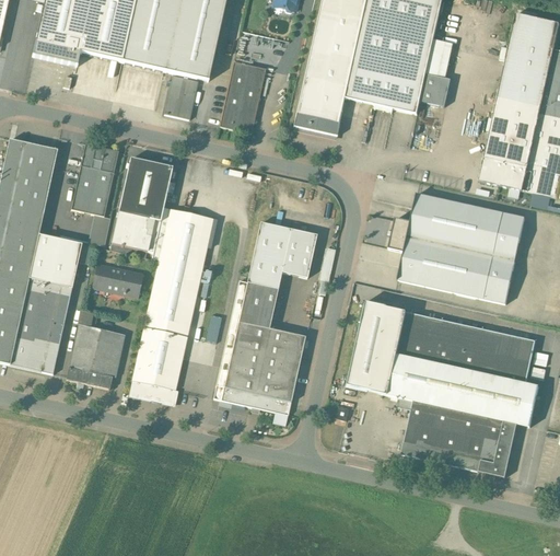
[(44,0),(34,50),(78,59),(79,49),(120,59),(133,0),(44,0)]
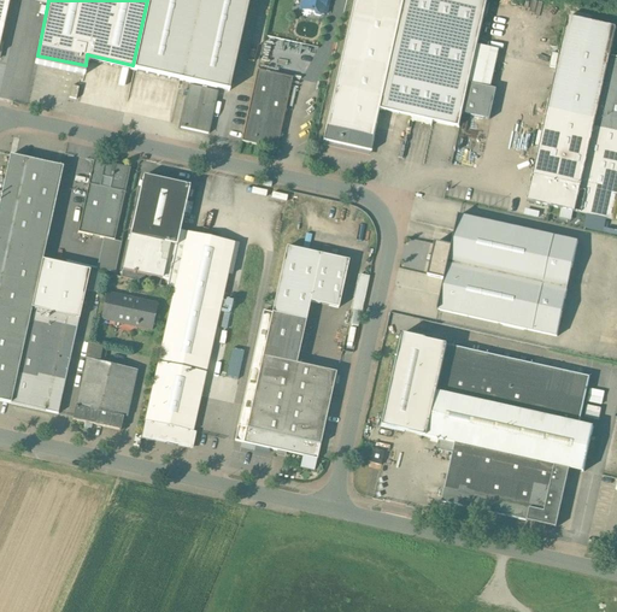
[(147,0),(133,65),(229,88),(247,0),(147,0)]
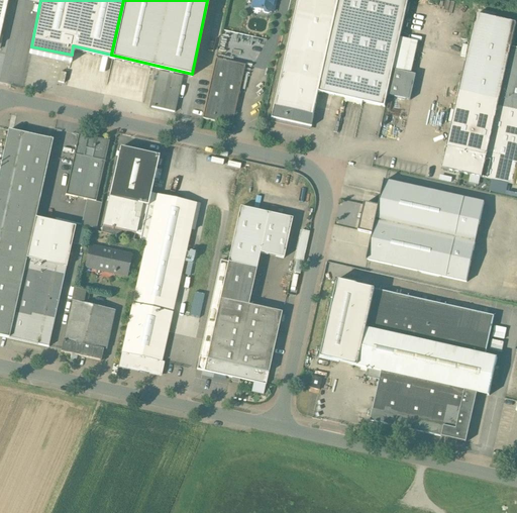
[(252,0),(252,4),(259,6),(259,7),(261,7),(261,6),(264,7),(263,8),(264,9),(268,10),(269,9),(269,8),(272,9),(274,0),(252,0)]
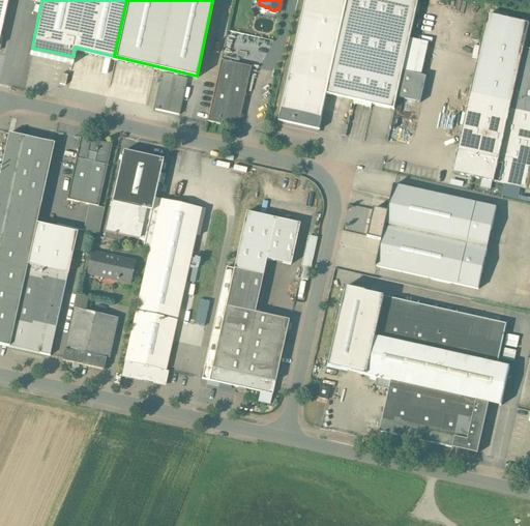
[(302,0),(280,106),(321,115),(326,91),(346,0),(302,0)]
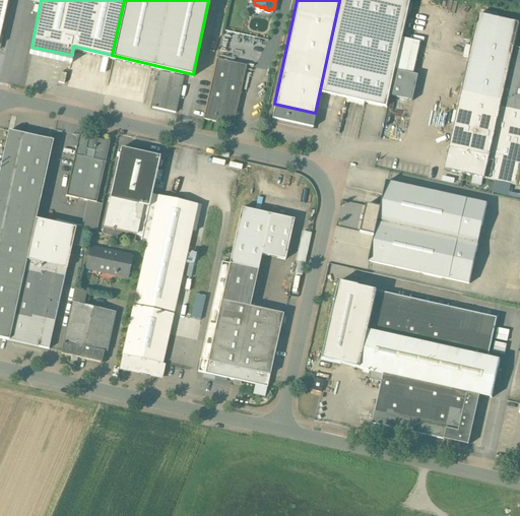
[(339,0),(320,89),(387,104),(389,92),(395,67),(409,0),(339,0)]
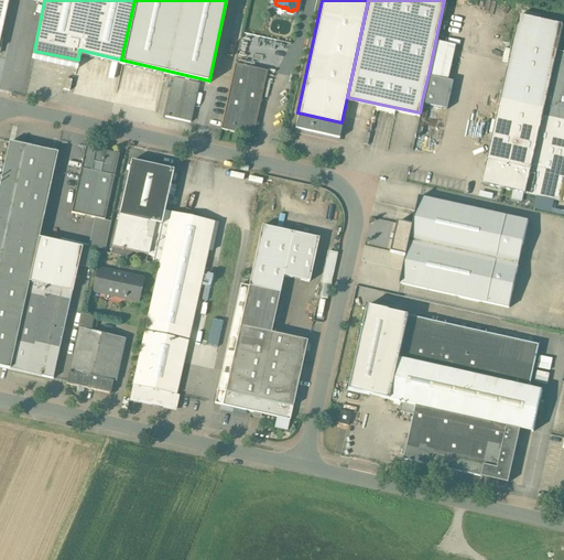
[(519,12),(481,181),(525,191),(557,47),(563,22),(519,12)]
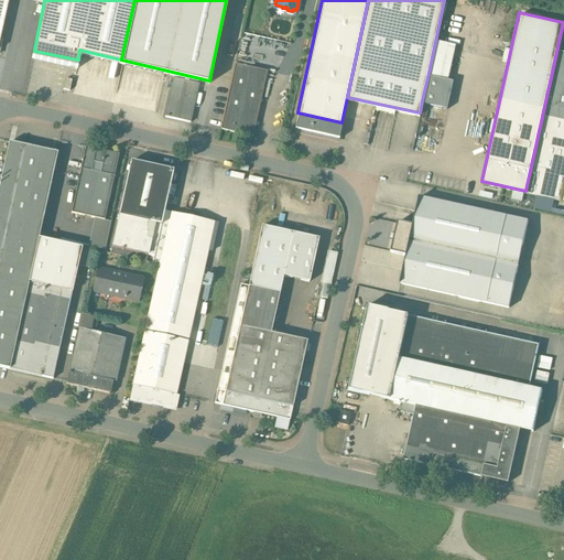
[(563,49),(557,47),(525,191),(563,198),(563,49)]
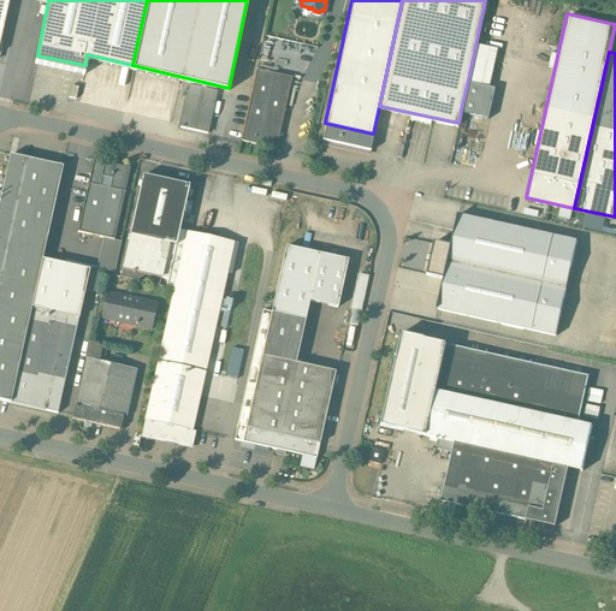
[(291,73),(256,66),(241,137),(276,146),(291,73)]
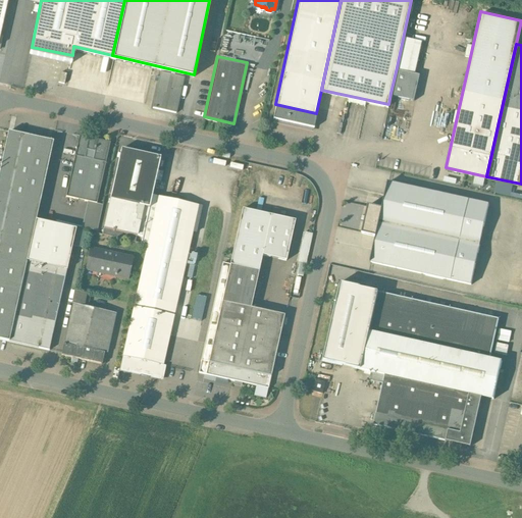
[(420,72),(397,67),(390,93),(414,98),(420,72)]
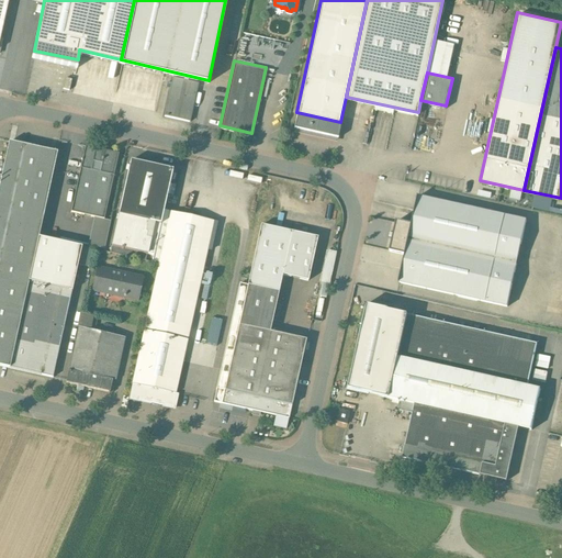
[(198,80),(172,75),(165,113),(189,119),(198,80)]
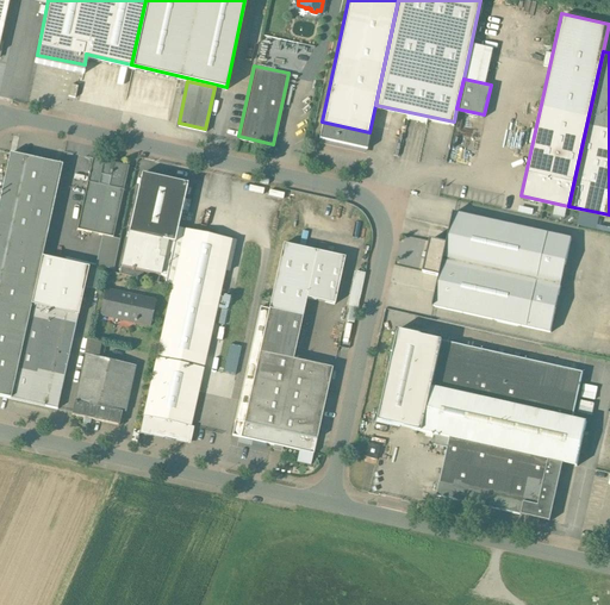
[(369,132),(322,122),(319,136),(366,147),(369,132)]
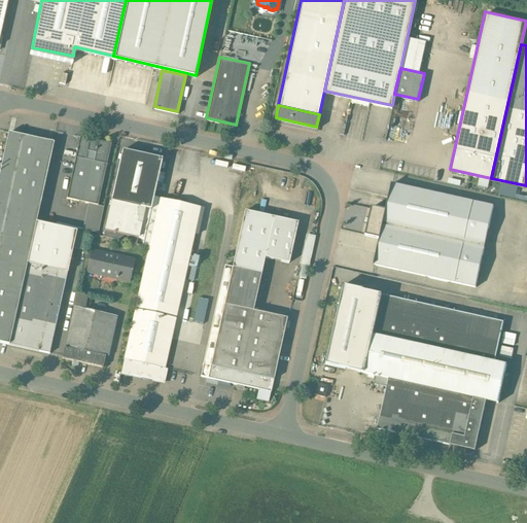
[(0,339),(9,342),(27,260),(36,219),(54,140),(8,130),(0,167),(0,339)]
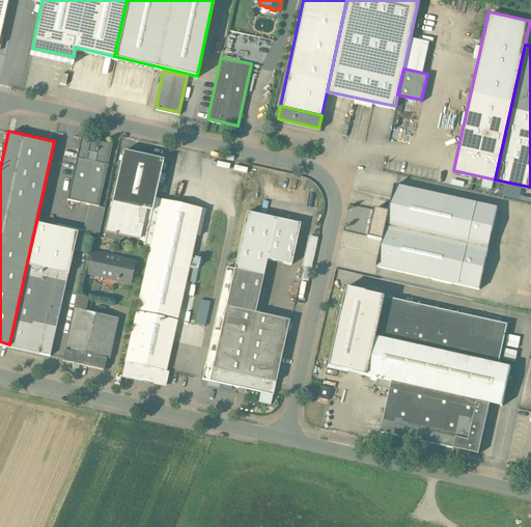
[(112,142),(81,135),(66,197),(99,203),(112,142)]
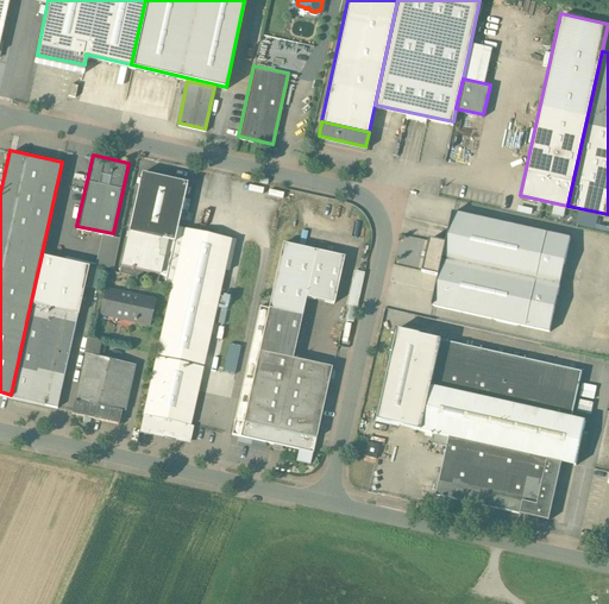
[(187,180),(142,170),(129,228),(167,237),(159,271),(167,272),(187,180)]
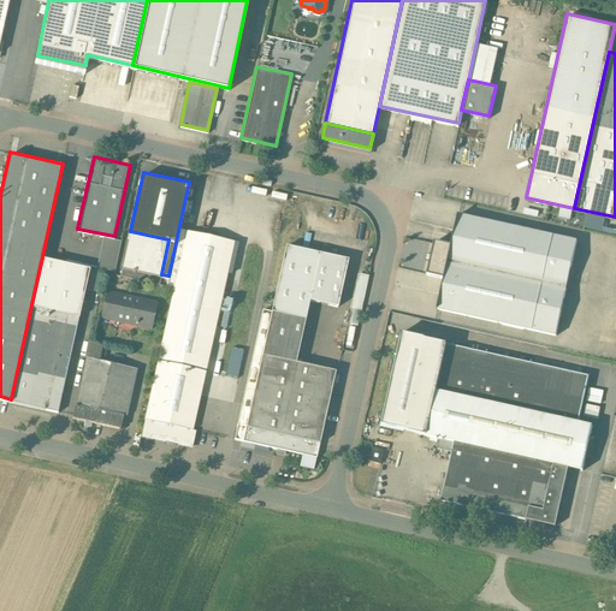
[(576,237),(458,212),(455,226),(444,224),(439,241),(451,243),(451,244),(438,242),(432,270),(445,273),(445,274),(433,272),(430,289),(440,291),(438,306),(556,332),(576,237)]
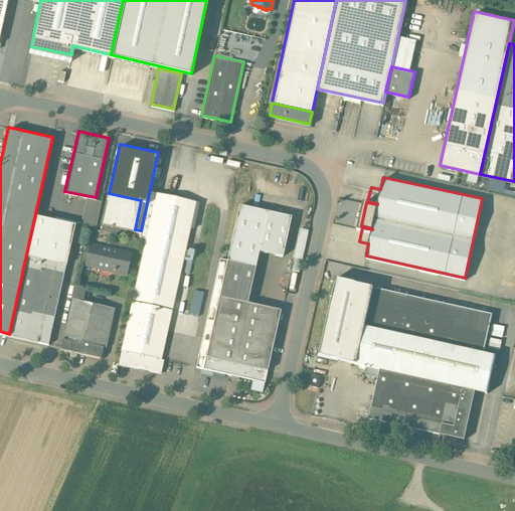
[(195,199),(156,190),(121,348),(161,357),(195,199)]
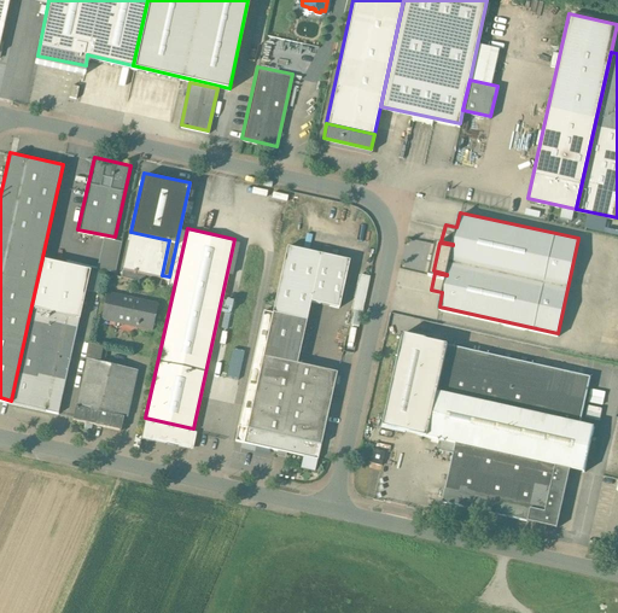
[(130,232),(123,267),(145,272),(162,275),(169,240),(130,232)]
